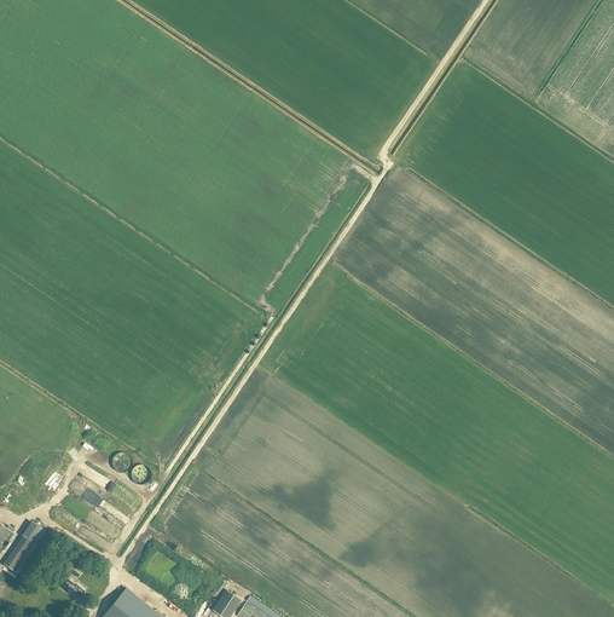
[(39,532),(24,524),(24,523),(17,532),(18,534),(32,542),(39,532)]
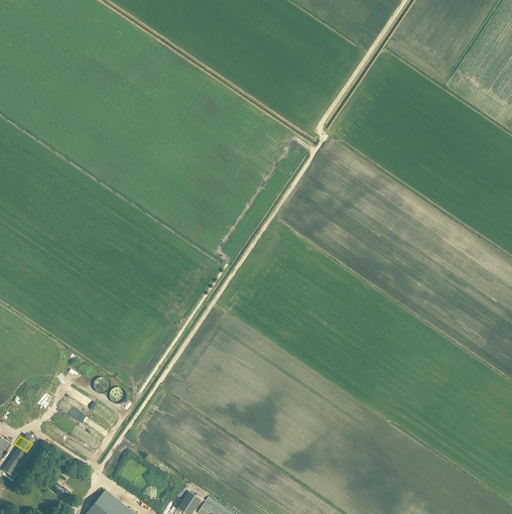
[(0,454),(8,442),(0,436),(0,454)]
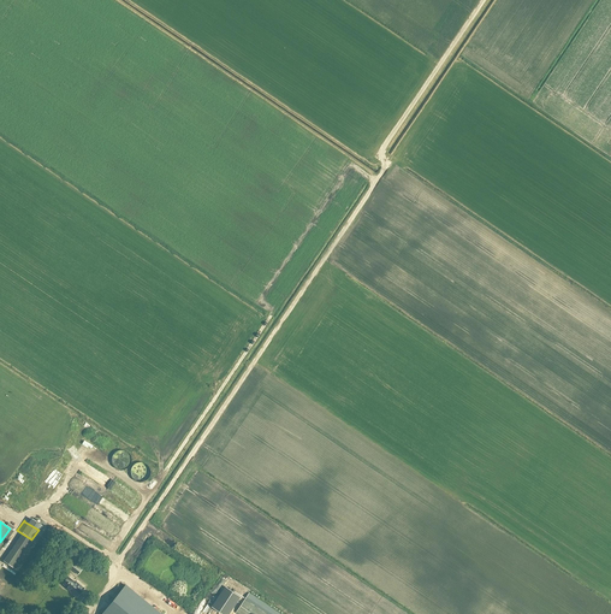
[(75,591),(79,586),(71,579),(70,580),(64,574),(58,582),(61,585),(61,586),(66,590),(70,586),(75,591)]
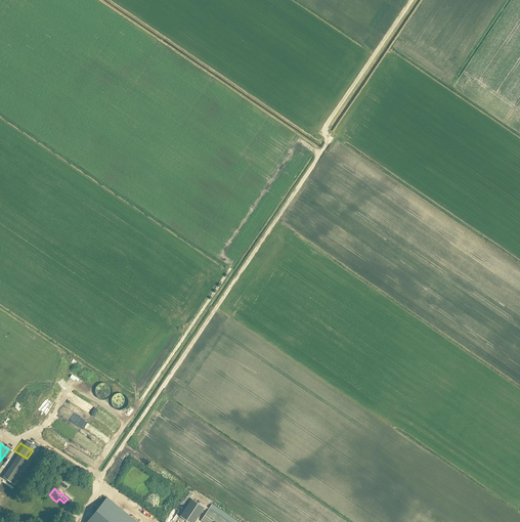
[(201,504),(186,495),(176,513),(190,521),(201,504)]
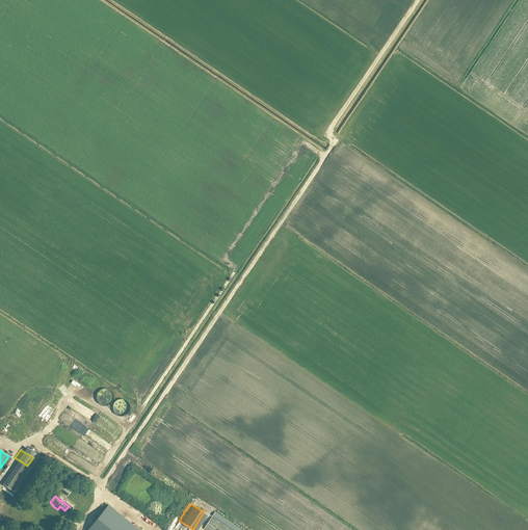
[(89,529),(140,529),(141,528),(107,505),(89,529)]
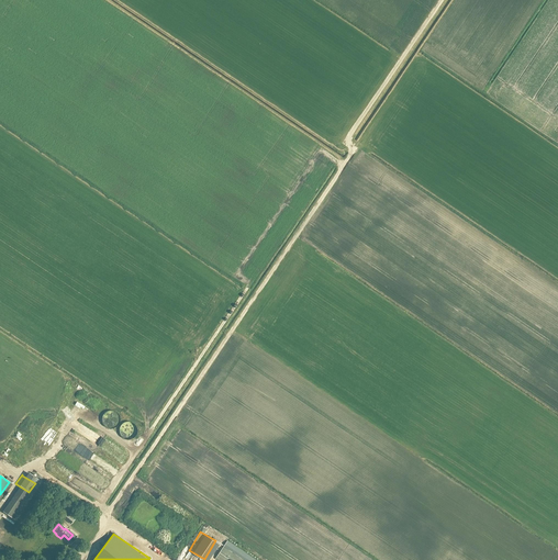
[(242,559),(220,545),(211,557),(216,559),(242,559)]
